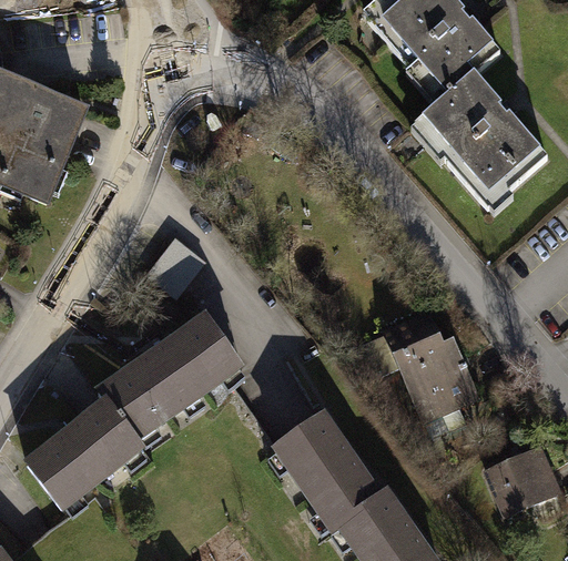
[(391,0),(379,10),(447,88),(419,112),(490,195),(547,146),(476,63),(499,42),(463,0),(391,0)]
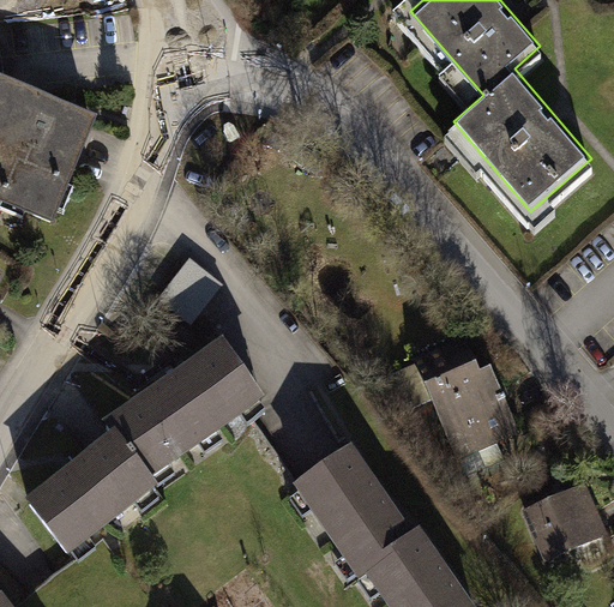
[(0,206),(52,230),(100,124),(0,78),(0,206)]
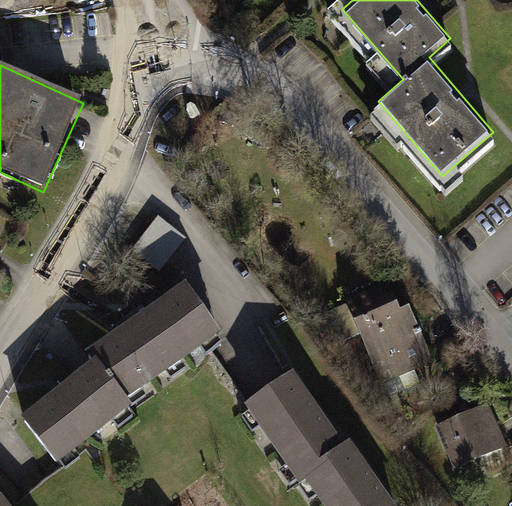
[(159,212),(134,245),(161,266),(187,233),(172,222),(159,212)]
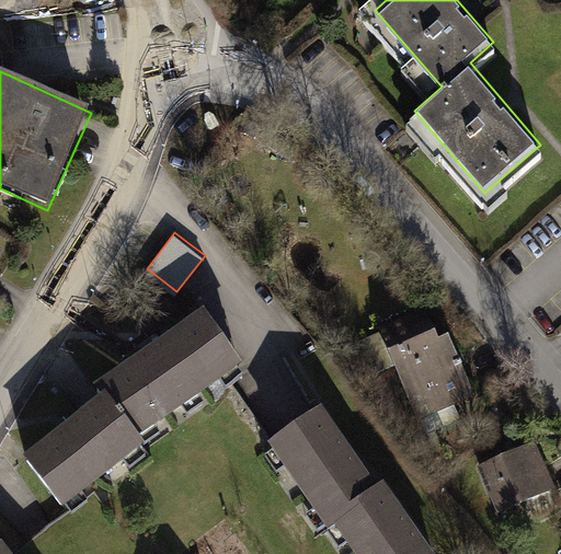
[(136,438),(241,365),(201,307),(91,383),(100,396),(104,393),(136,438)]
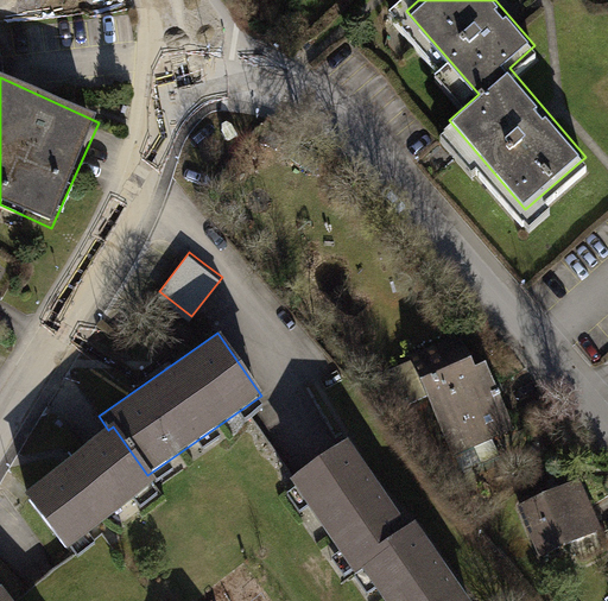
[(460,333),(411,352),(451,449),(512,424),(486,360),(474,366),(460,333)]
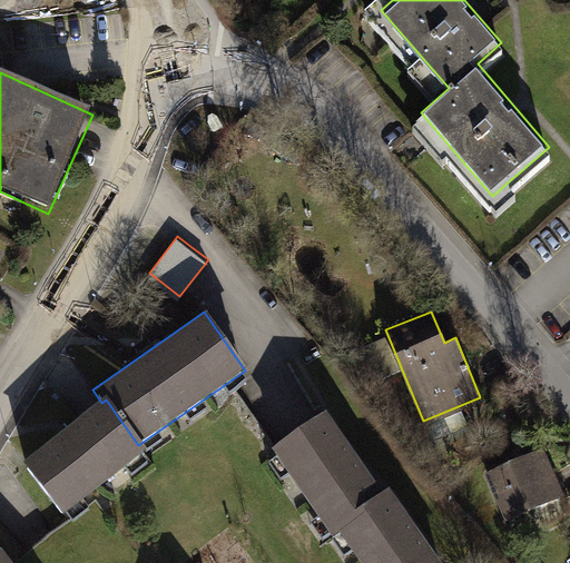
[(101,403),(21,462),(61,513),(143,452),(138,445),(106,399),(101,403)]
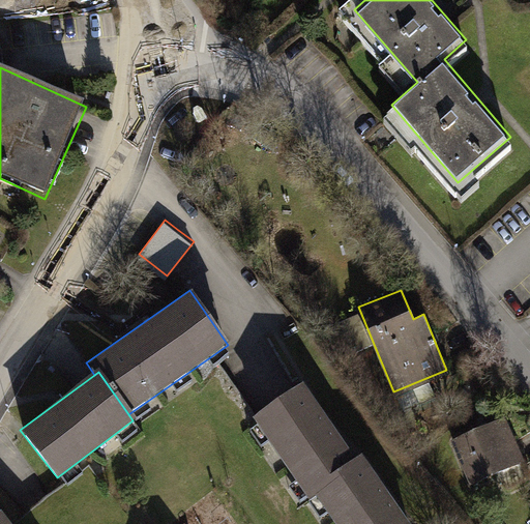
[(304,384),(254,418),(308,499),(316,495),(337,481),(333,475),(356,460),(304,384)]
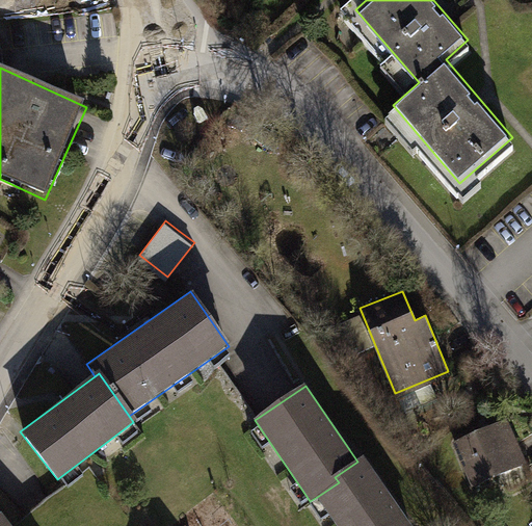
[(512,412),(455,434),(473,479),(530,457),(512,412)]
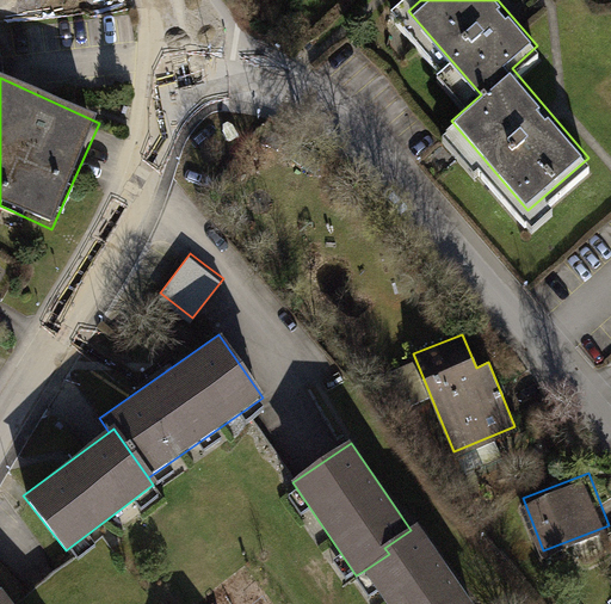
[(364,571),(387,603),(473,603),(418,524),(411,530),(384,548),(389,554),(364,571)]
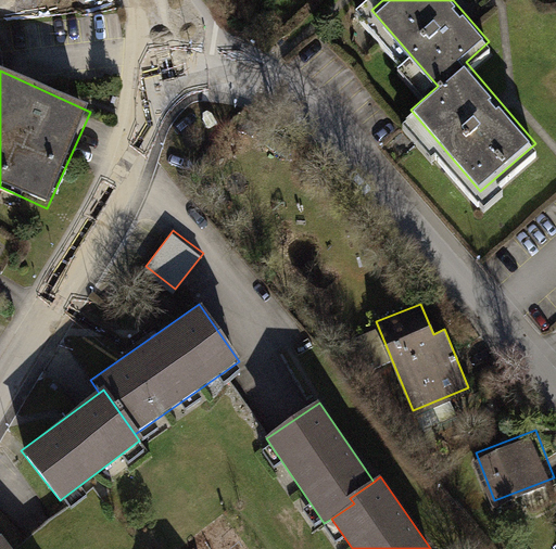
[(17,548),(2,528),(0,530),(0,548),(17,548)]
